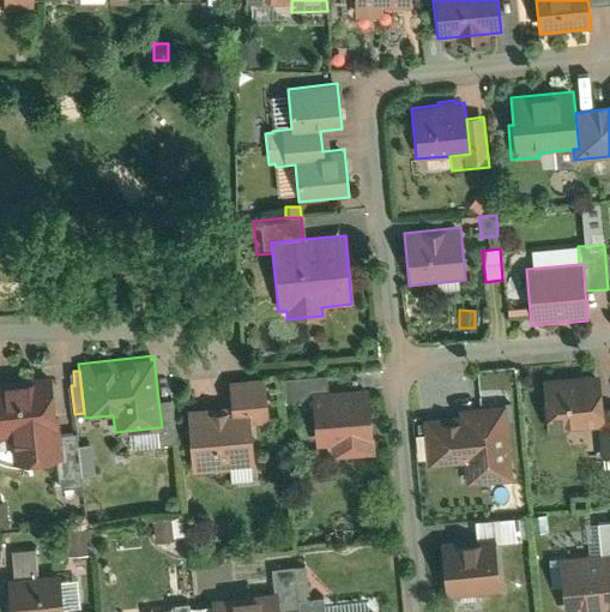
[(0,382),(0,433),(11,433),(13,461),(58,456),(62,456),(60,435),(58,409),(55,409),(50,375),(31,376),(32,378),(0,382)]
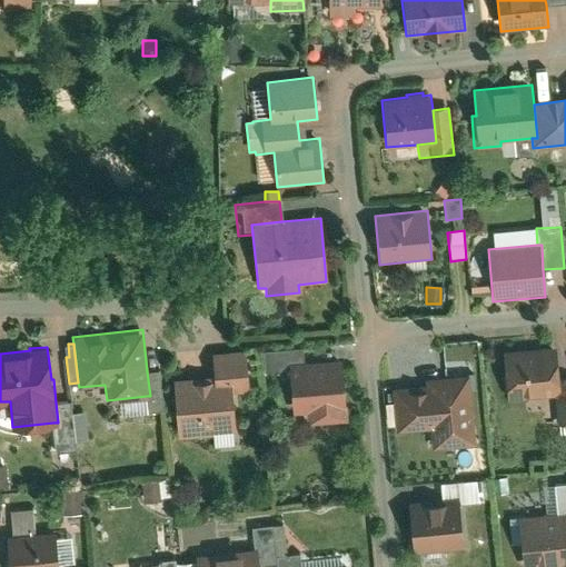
[(465,377),(469,380),(483,379),(479,348),(463,350),(465,377)]
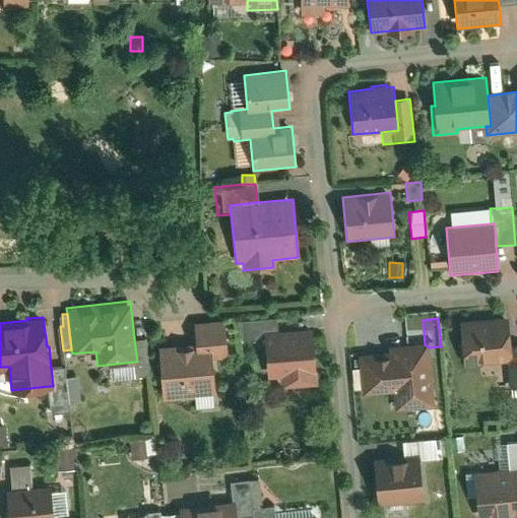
[(516,348),(510,349),(508,318),(458,322),(462,367),(506,364),(508,388),(516,387),(516,348)]
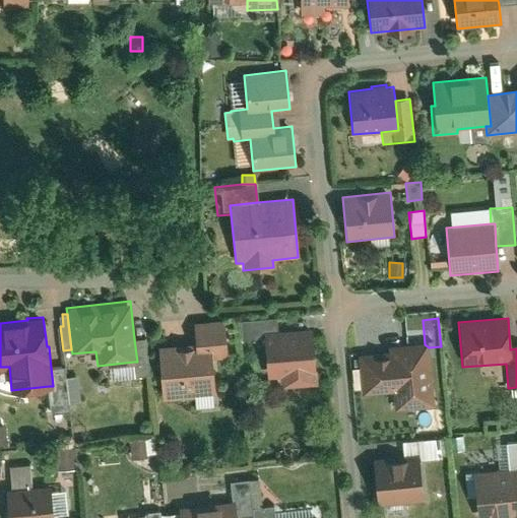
[(264,333),(277,331),(276,319),(239,322),(241,343),(265,341),(264,333)]
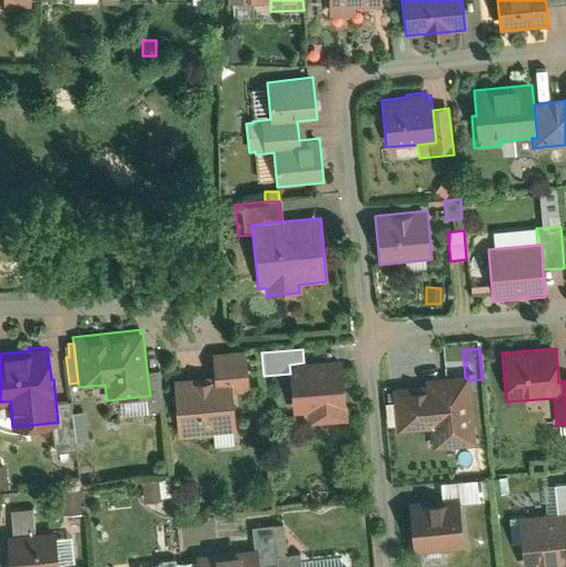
[(250,397),(247,354),(211,357),(214,376),(172,379),(178,439),(237,434),(234,398),(250,397)]
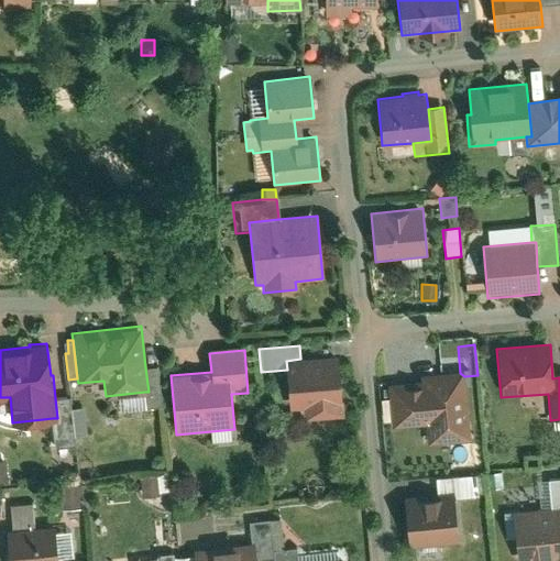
[(300,359),(286,361),(287,370),(291,409),(304,408),(305,420),(343,417),(338,355),(300,359)]
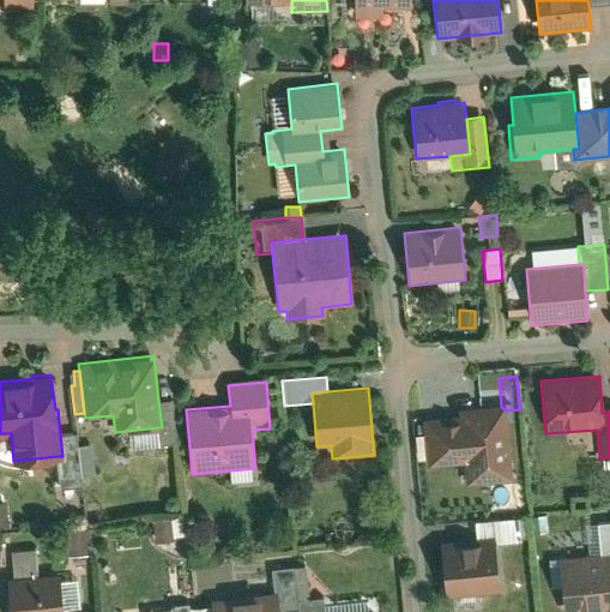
[(173,400),(158,401),(162,427),(158,427),(161,444),(177,443),(173,400)]
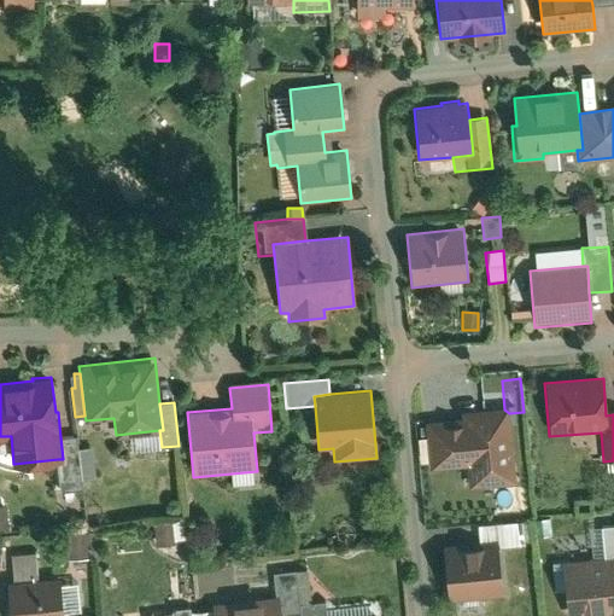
[(509,413),(504,410),(462,414),(463,422),(425,425),(430,472),(468,469),(471,490),(516,486),(509,413)]
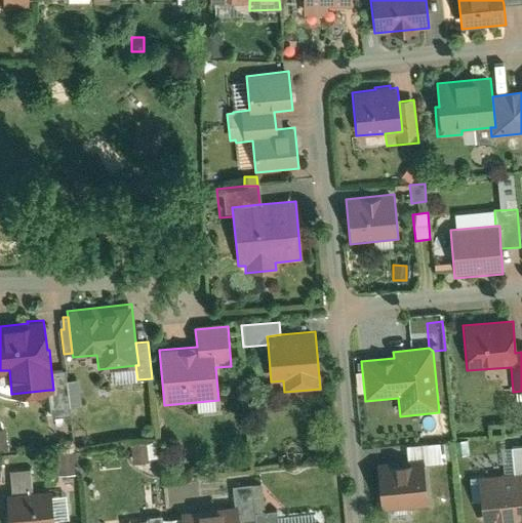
[(66,369),(51,371),(53,390),(49,390),(52,414),(71,412),(70,405),(67,379),(66,369)]
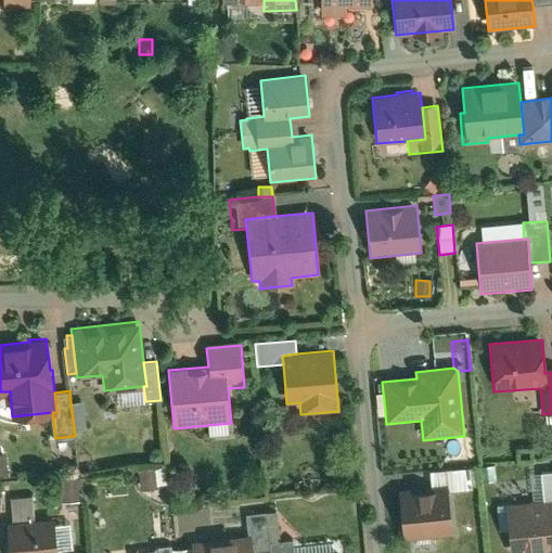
[(85,400),(71,401),(74,428),(87,427),(85,400)]
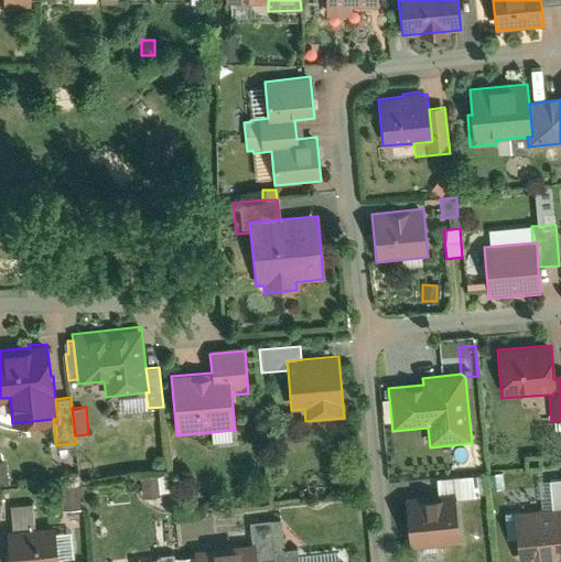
[(438,481),(439,496),(457,495),(459,500),(481,499),(479,477),(438,481)]
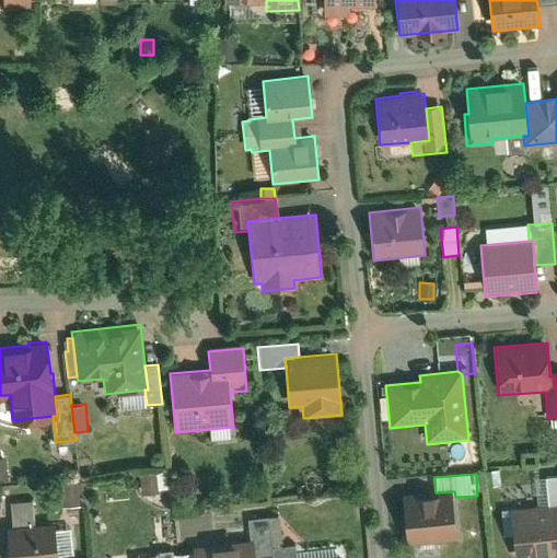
[(556,477),(543,479),(546,508),(556,506),(556,477)]
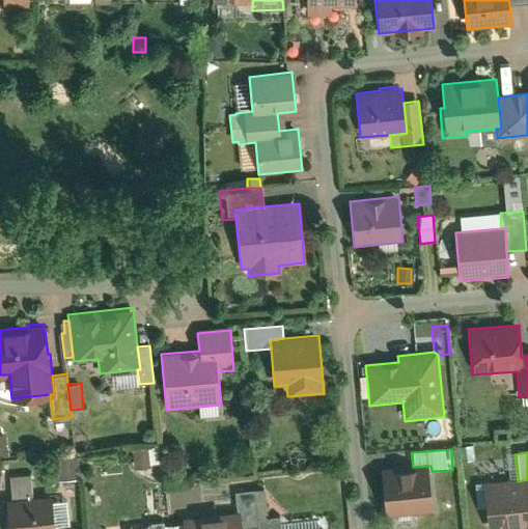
[(387,518),(435,513),(432,471),(431,466),(413,467),(383,469),(387,518)]
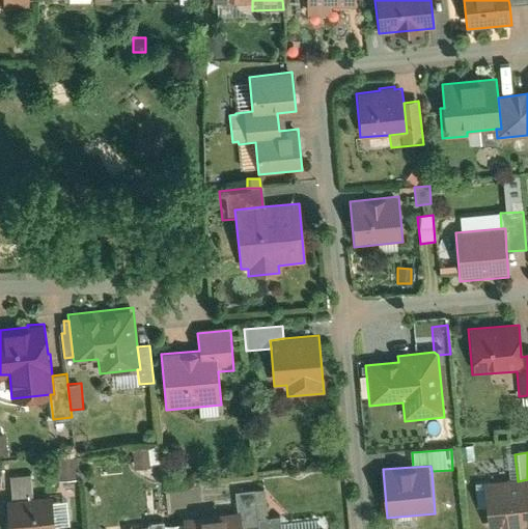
[(11,501),(32,498),(30,475),(9,477),(11,501)]
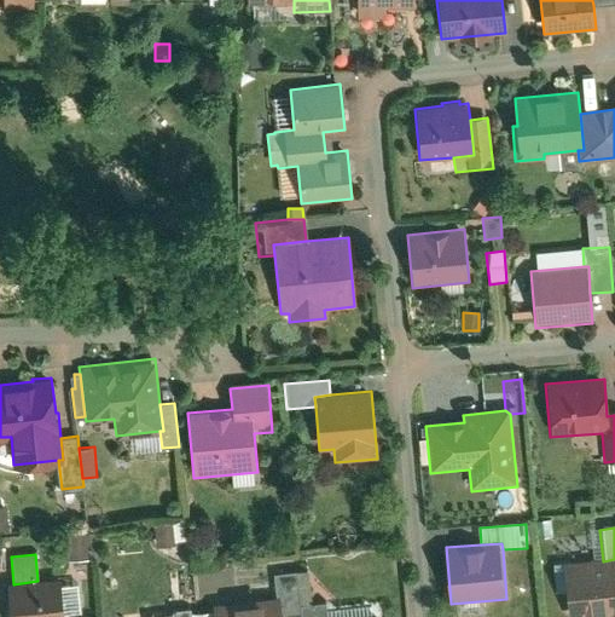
[(614,559),(603,561),(563,565),(569,616),(591,616),(614,613),(614,559)]
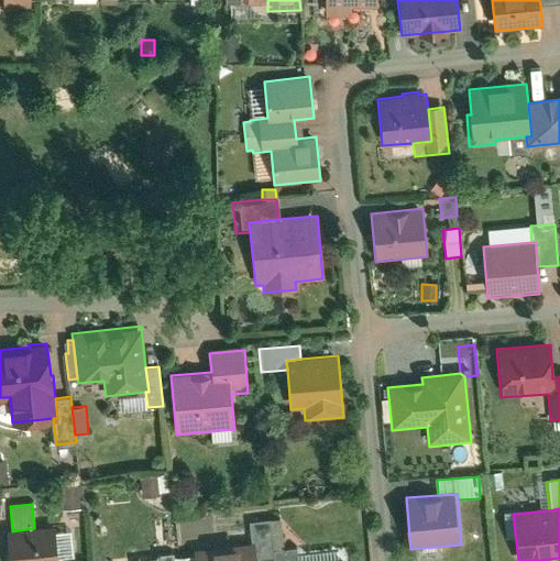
[(255,543),(257,560),(274,560),(273,551),(271,520),(250,523),(252,545),(255,543)]
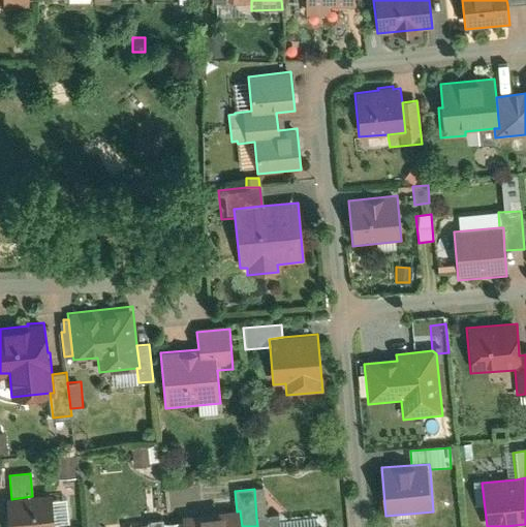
[(11,499),(5,499),(8,526),(55,526),(51,494),(32,496),(11,499)]
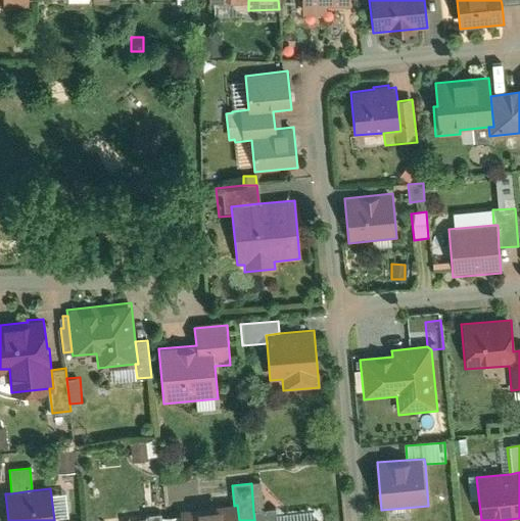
[(182,510),(182,515),(182,520),(239,520),(237,505),(234,506),(223,507),(223,509),(198,511),(198,509),(182,510)]
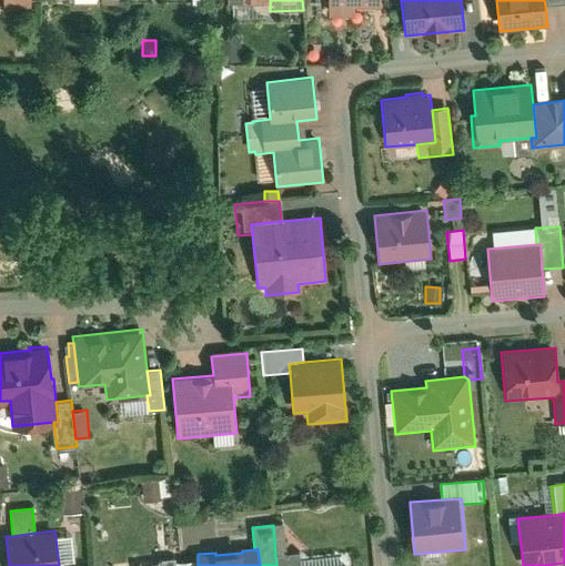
[(299,554),(275,556),(276,565),(300,565),(300,563),(299,554)]
